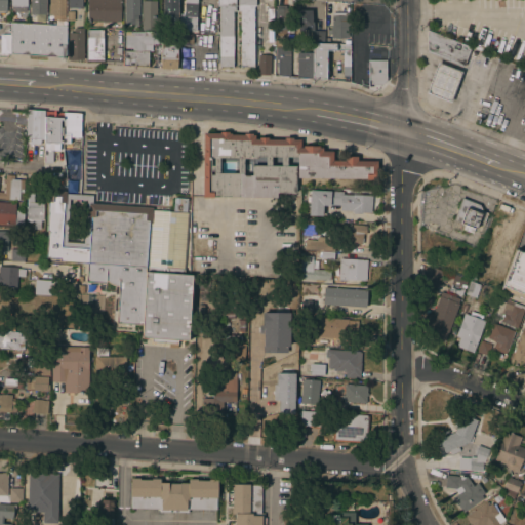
[(45,0),(45,15),(29,14),(29,0),(45,0)]
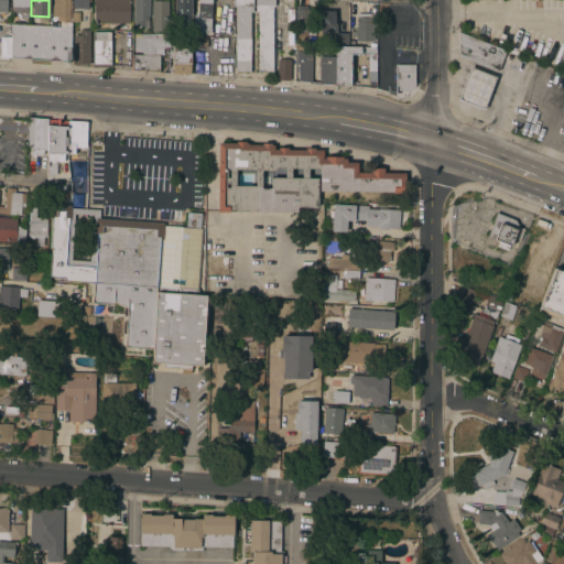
[(69,0),(69,18),(51,18),(51,7),(52,7),(52,0),(69,0)]
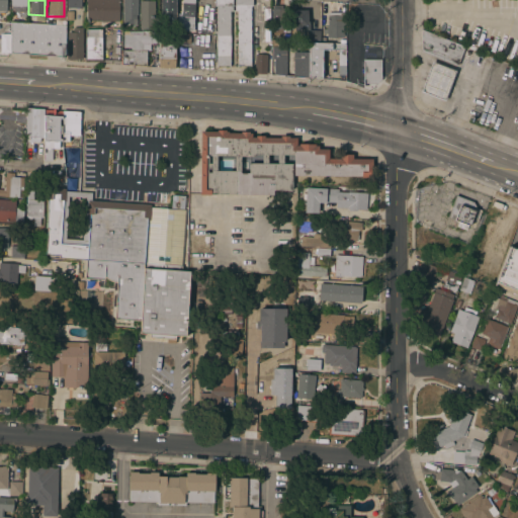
[(82,0),(82,2),(80,2),(80,8),(66,8),(66,0),(82,0)]
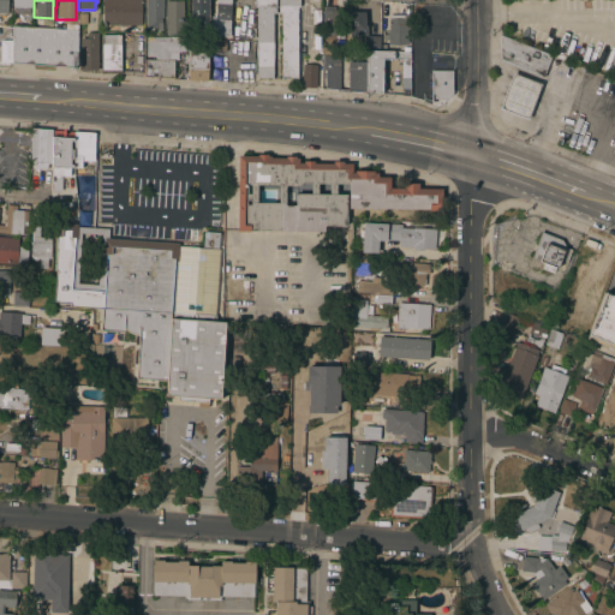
[(141,0),(141,25),(138,27),(138,34),(126,34),(126,27),(118,27),(118,24),(102,24),(102,0),(141,0)]
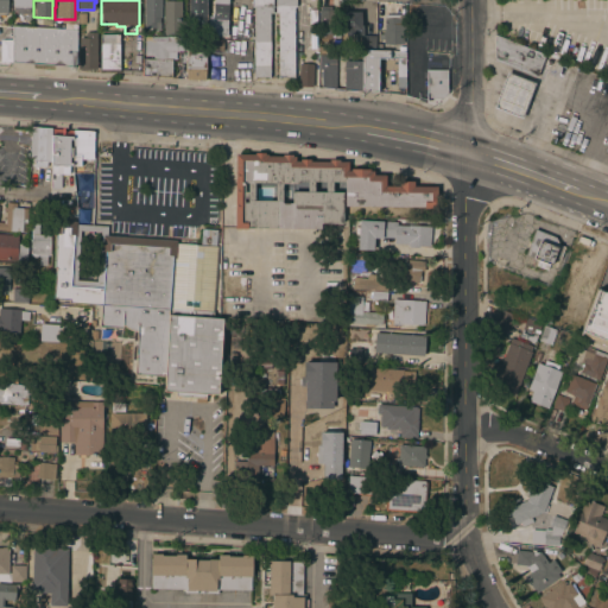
[(160,0),(160,18),(158,18),(158,23),(159,23),(159,31),(156,31),(156,29),(144,29),(144,0),(160,0)]
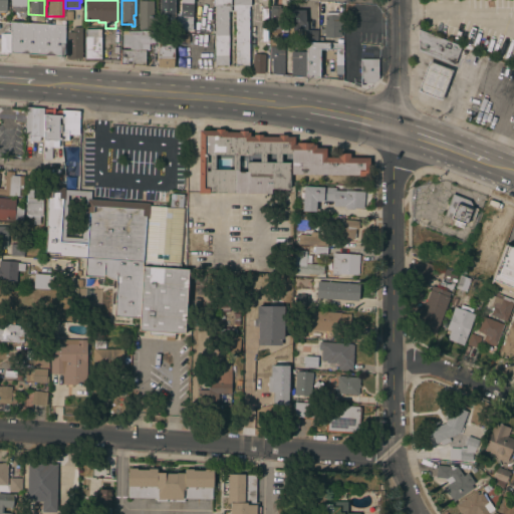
[(174,0),(174,13),(172,13),(172,22),(158,22),(158,0),(174,0)]
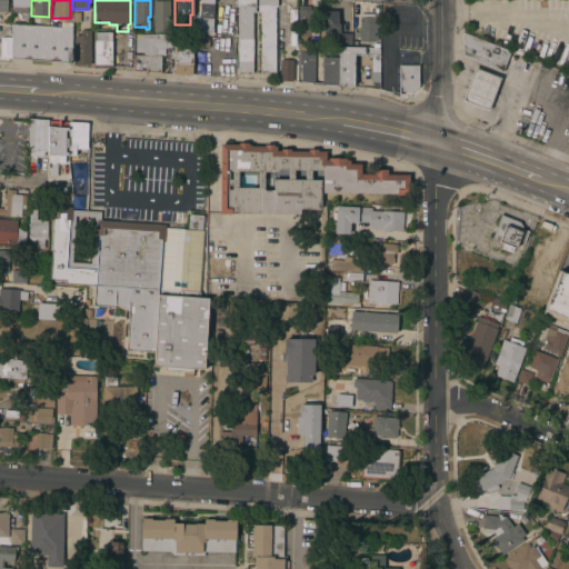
[(212,0),(211,29),(212,29),(212,35),(195,33),(195,16),(199,16),(199,0),(212,0)]
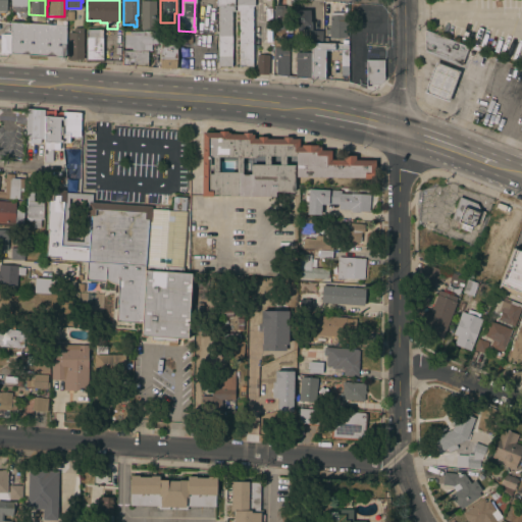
[(217,7),(216,7),(216,0),(233,0),(233,10),(230,10),(231,66),(217,66),(217,7)]
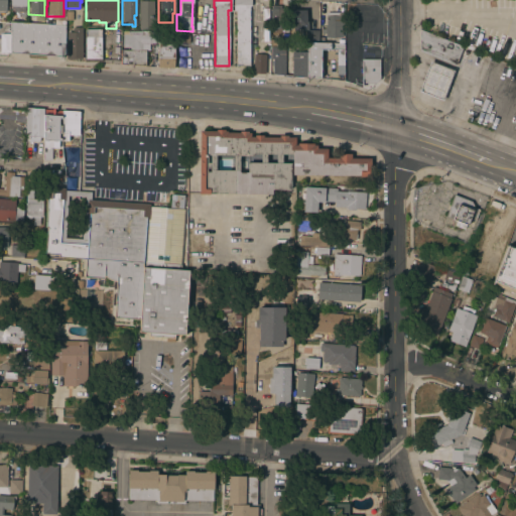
[(235,11),(233,11),(233,0),(250,0),(250,6),(249,6),(249,66),(235,66),(235,11)]
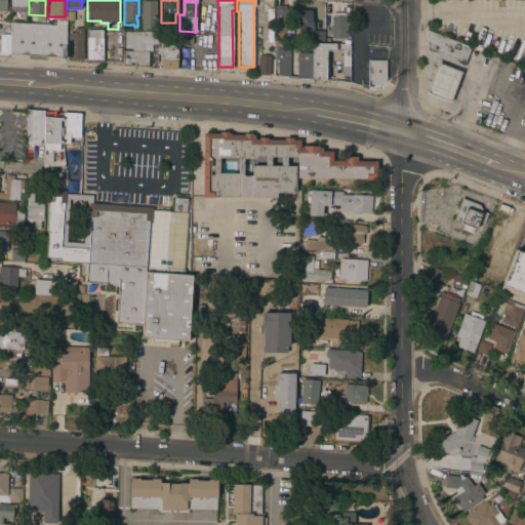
[(142,1),(156,1),(156,18),(160,18),(160,33),(154,32),(154,29),(151,29),(151,31),(142,30),(142,1)]
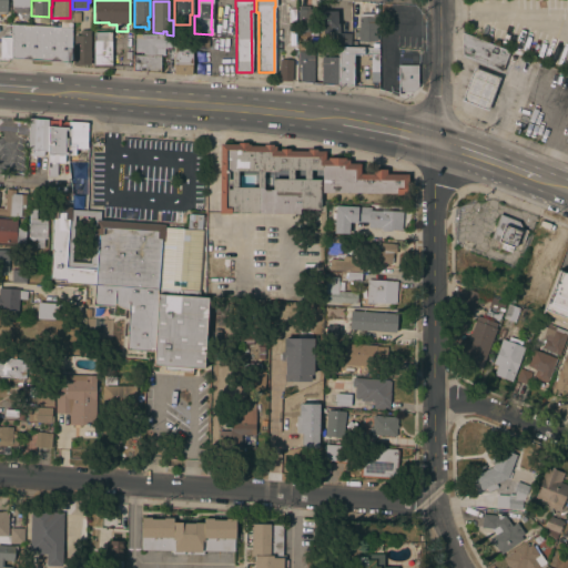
[(300,7),(308,7),(308,10),(311,10),(311,32),(302,32),(302,24),(297,24),(297,10),(300,10),(300,7)]
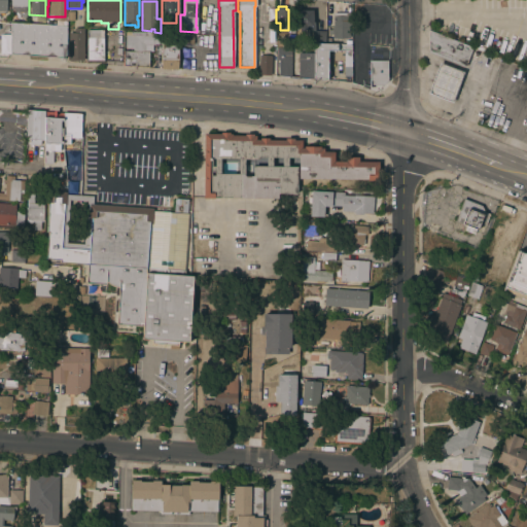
[(312,23),(313,23),(313,27),(306,27),(306,32),(299,32),(297,10),(312,10),(312,23)]
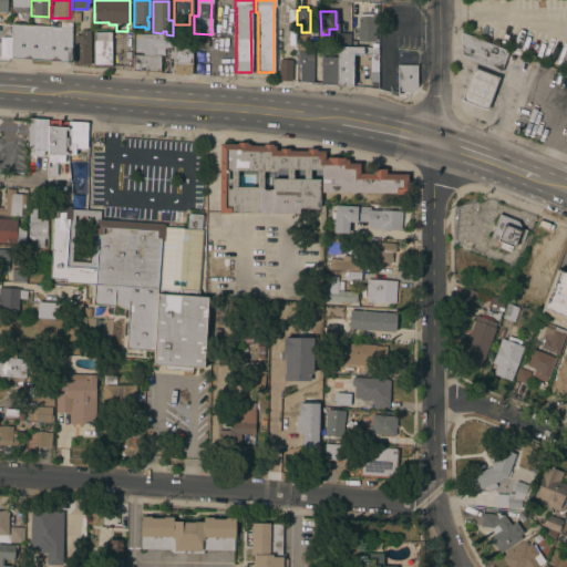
[(375,40),(375,41),(359,41),(359,13),(378,14),(378,33),(380,33),(379,40),(375,40)]
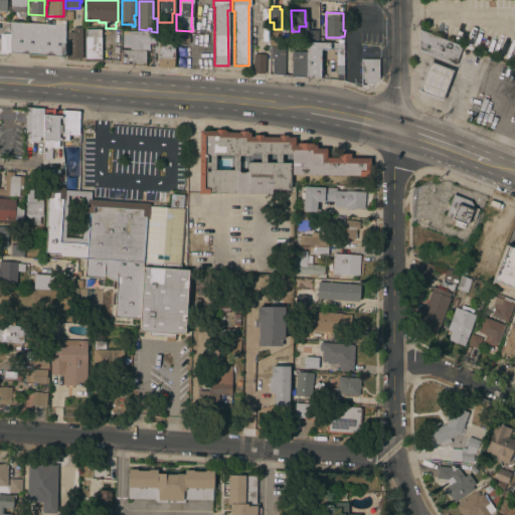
[(64,27),(64,57),(9,53),(9,23),(64,27)]
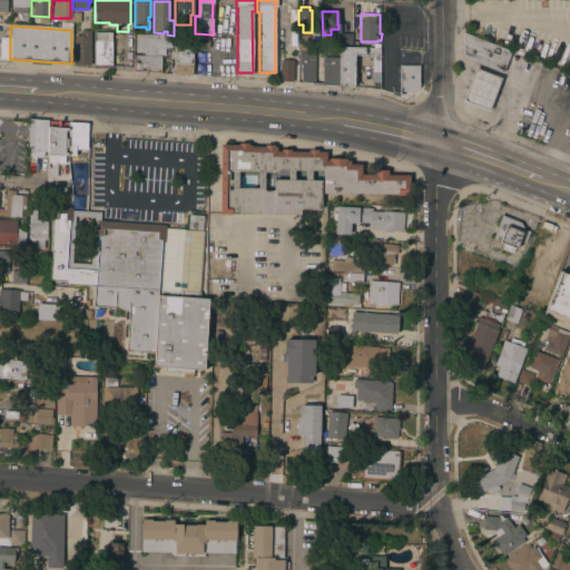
[(90,66),(72,66),(72,58),(74,58),(74,36),(79,36),(79,30),(90,30),(90,66)]
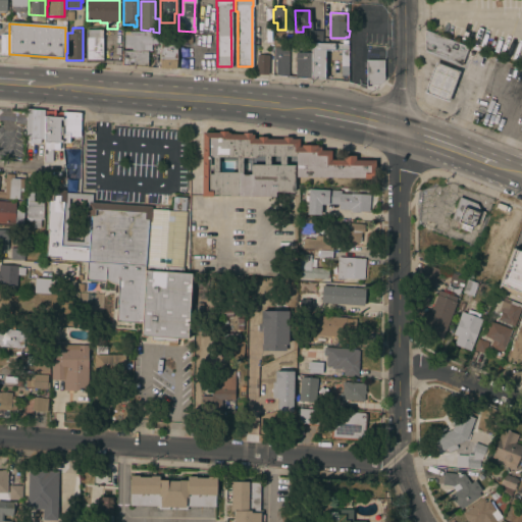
[(102,62),(85,62),(85,39),(86,39),(86,30),(102,30),(102,62)]
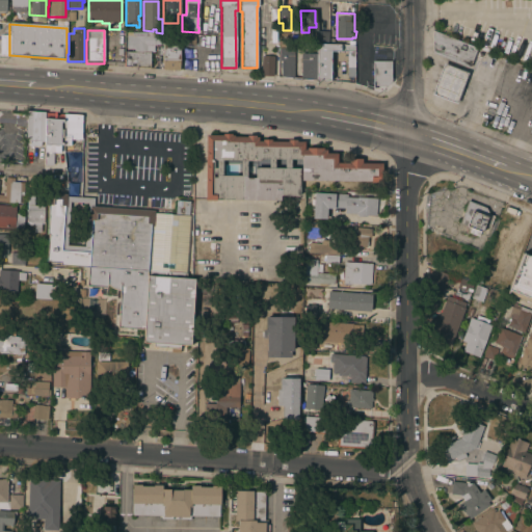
[(328,32),(327,43),(315,42),(315,31),(328,32)]
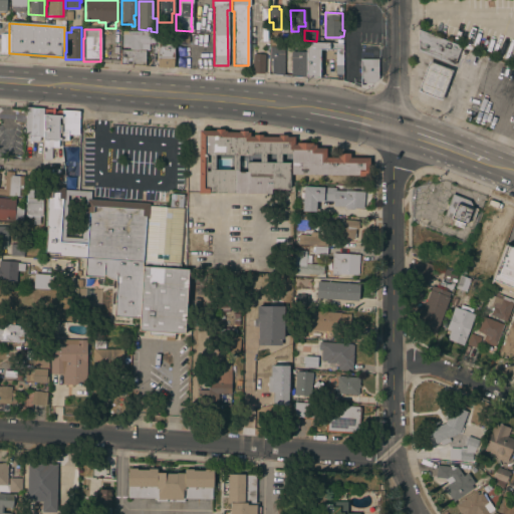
[(148,32),(148,33),(157,33),(157,43),(141,44),(141,50),(144,50),(144,65),(120,64),(120,50),(129,50),(129,48),(121,48),(121,31),(148,32)]
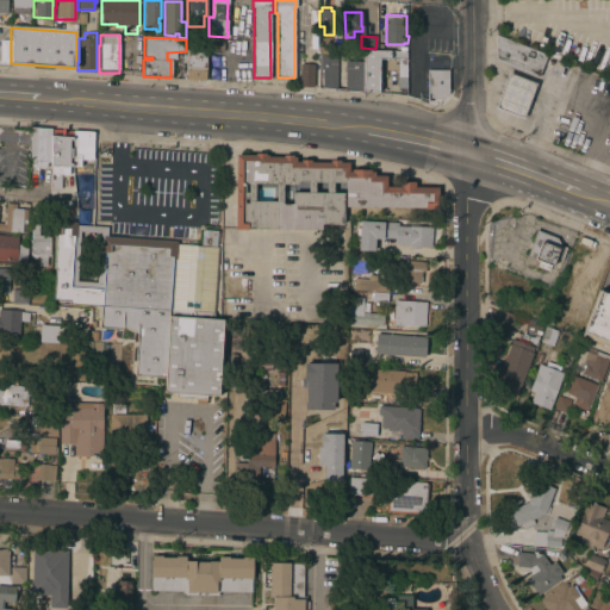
[(546,56),(537,78),(496,61),(496,37),(546,56)]
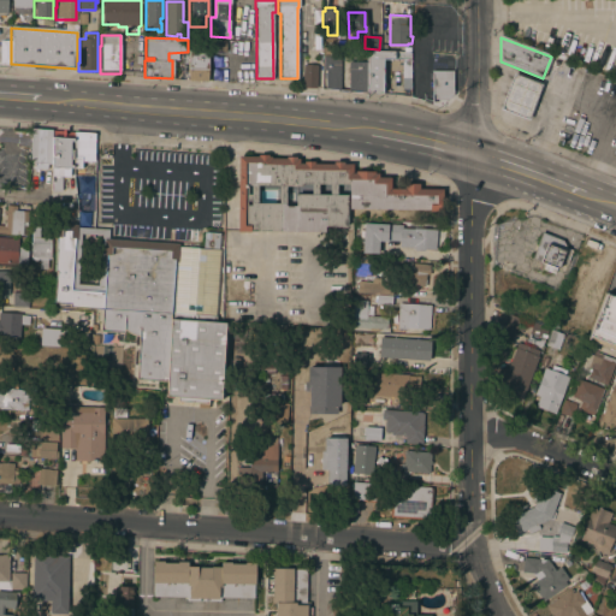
[(211,51),(212,41),(225,42),(225,52),(211,51)]
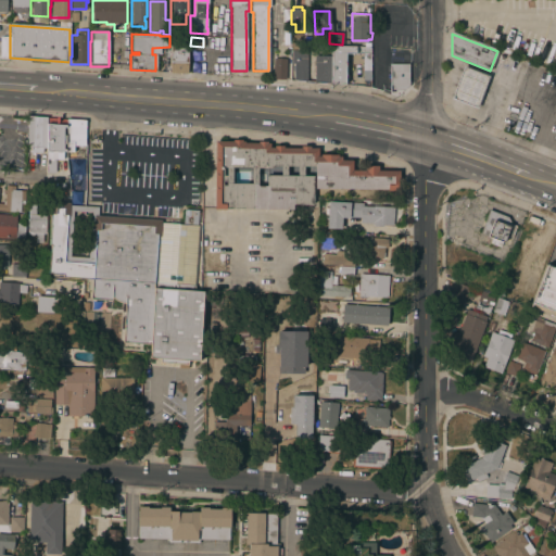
[(306,80),(292,80),(293,64),(290,64),(291,45),(307,46),(306,80)]
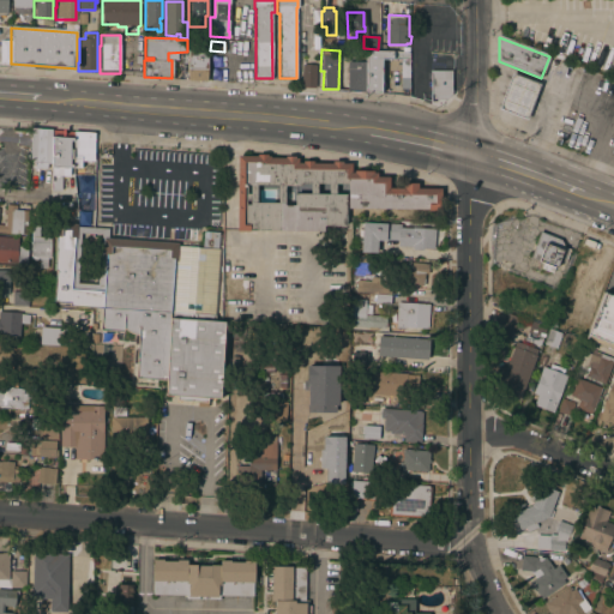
[(365,91),(345,91),(347,61),(363,62),(363,58),(348,56),(348,50),(366,52),(365,91)]
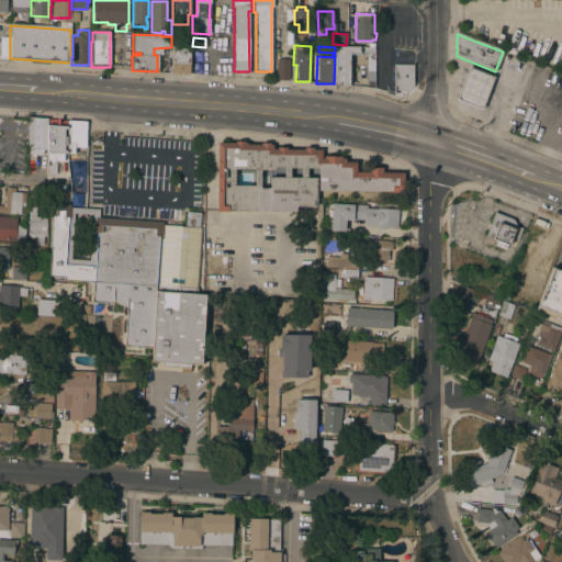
[(355,47),(374,47),(374,51),(374,58),(373,58),(372,82),(366,81),(366,58),(358,57),(358,55),(349,54),(348,75),(350,75),(350,82),(348,82),(348,85),(334,85),(334,83),(335,47),(335,46),(355,47)]
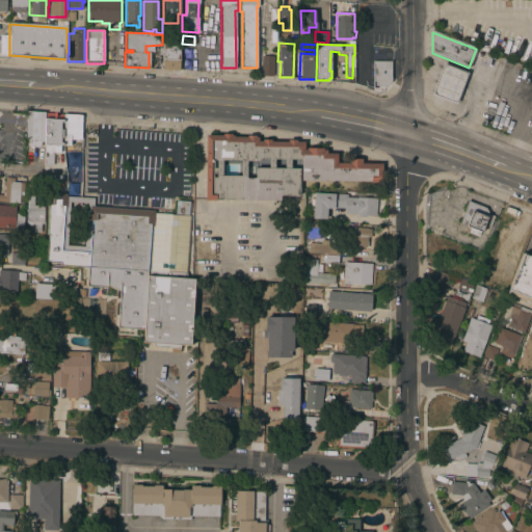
[(162,45),(179,45),(179,71),(162,70),(162,45)]
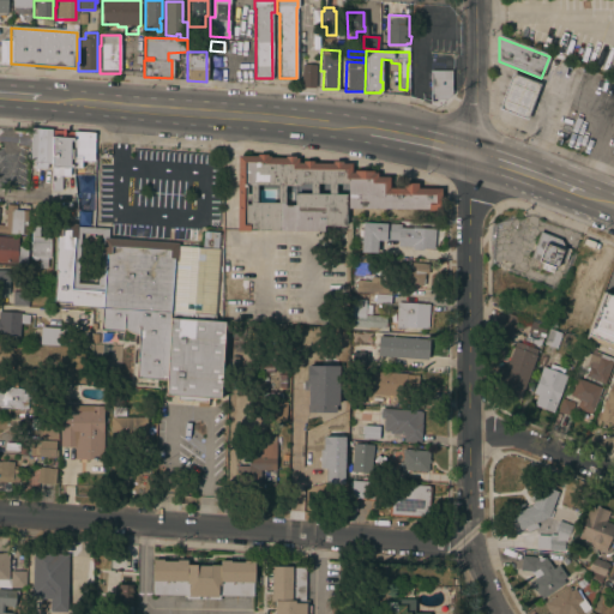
[(314,89),(300,88),(301,65),(315,66),(314,89)]
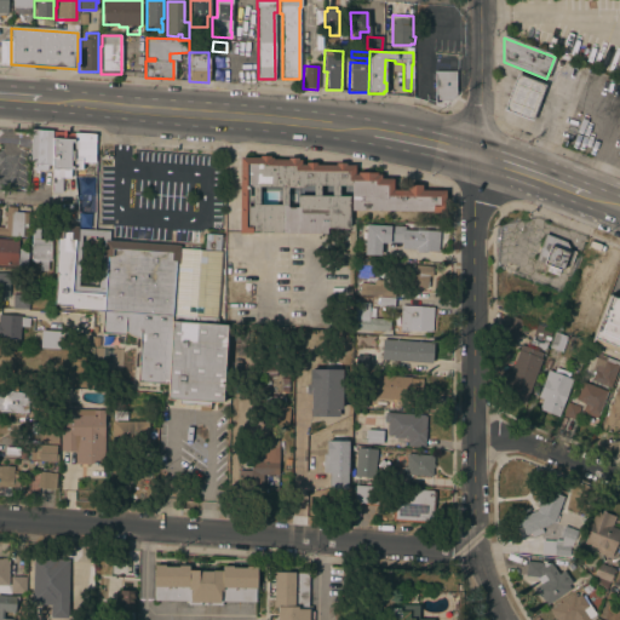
[(451,101),(436,101),(436,72),(455,72),(455,96),(451,101)]
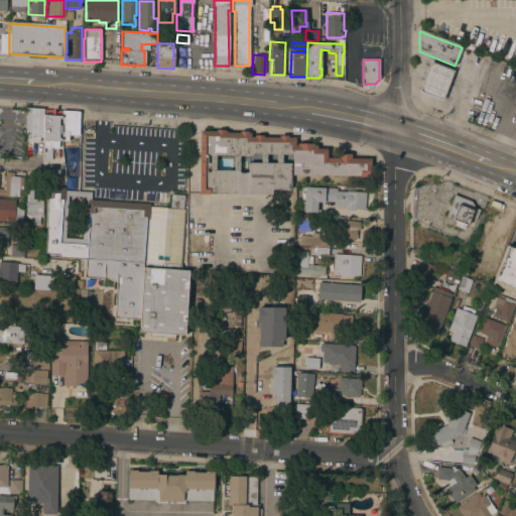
[(429,61),(453,71),(441,101),(417,92),(419,88),(429,61)]
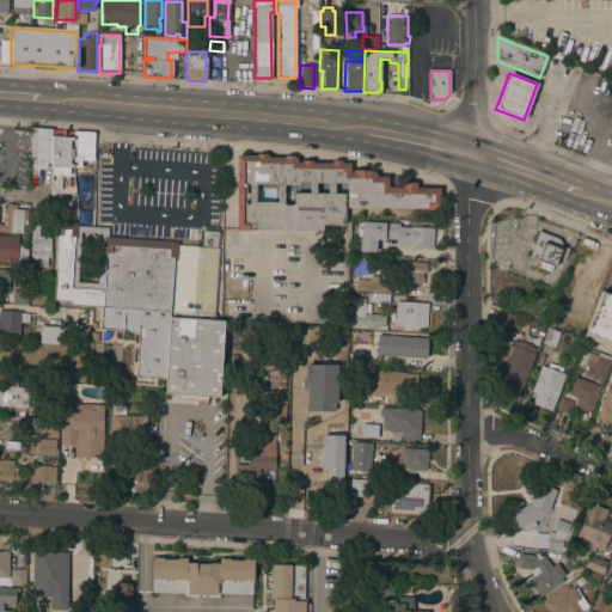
[(50,163),(46,163),(46,169),(34,167),(34,163),(30,161),(30,129),(51,129),(51,138),(50,163)]
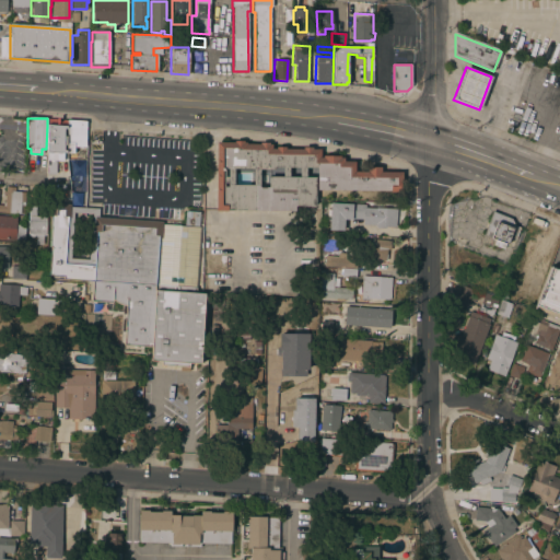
[(67,121),(85,121),(85,148),(73,147),(73,153),(66,153),(67,126),(67,121)]
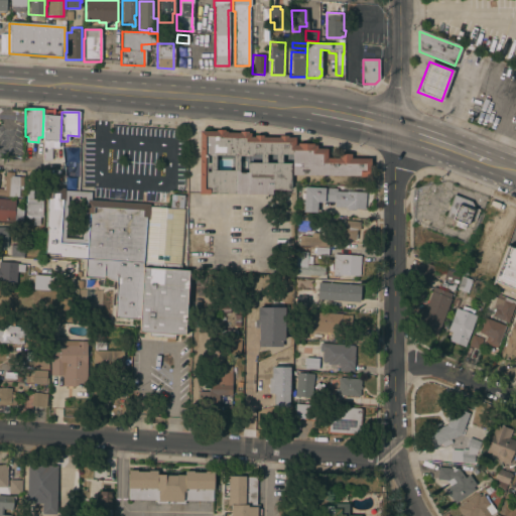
[(61,116),(60,141),(42,140),(42,137),(43,116),(61,116)]
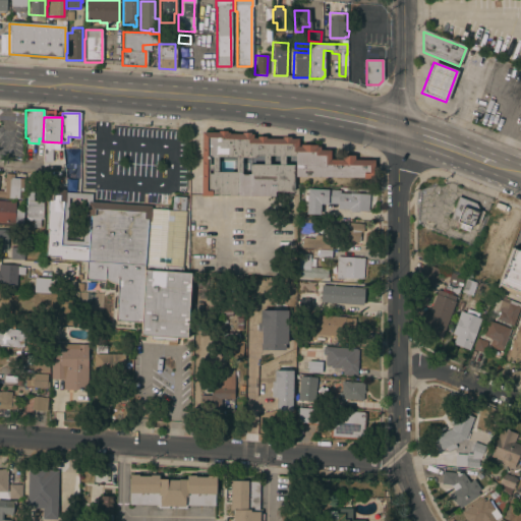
[(211,195),(211,196),(199,196),(200,132),(218,132),(218,131),(226,131),(226,132),(229,132),(229,134),(241,134),(241,133),(250,133),(250,134),(252,134),(252,138),(255,138),(256,137),(265,137),(265,138),(281,138),(281,137),(290,137),(290,138),(297,139),(297,147),(299,147),(299,146),(315,146),(315,147),(320,147),(320,151),(330,151),(329,160),(342,160),(342,156),(353,156),(353,160),(373,161),(373,178),(372,178),(372,179),(362,179),(362,178),(294,177),(294,157),(284,157),(284,165),(293,165),(293,192),(274,191),(274,196),(211,195)]
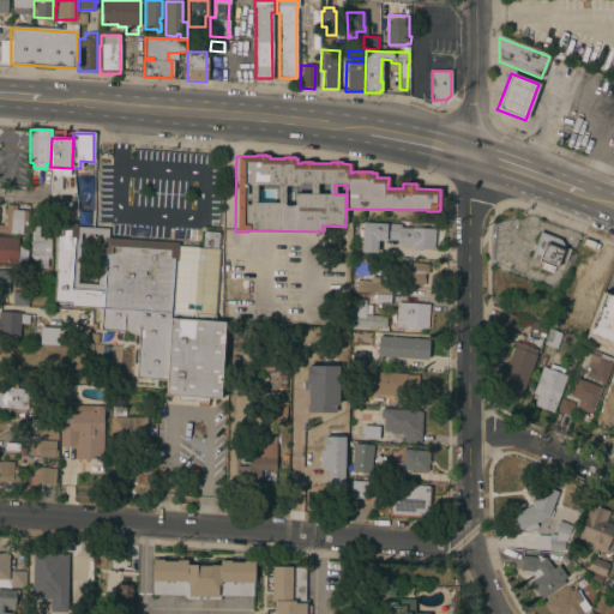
[(60,192),(50,191),(52,175),(61,175),(60,192)]
